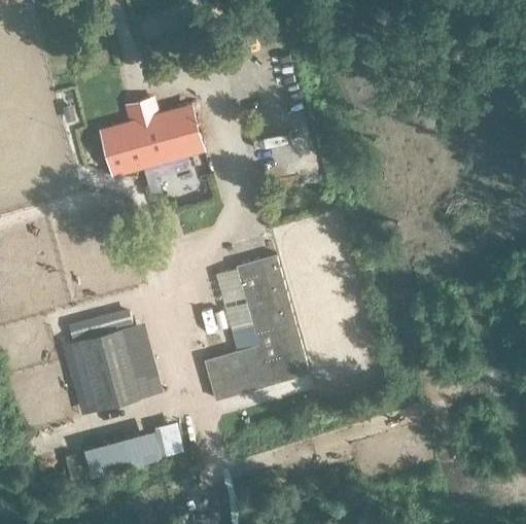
[(127,102),(131,123),(160,116),(155,96),(127,102)]
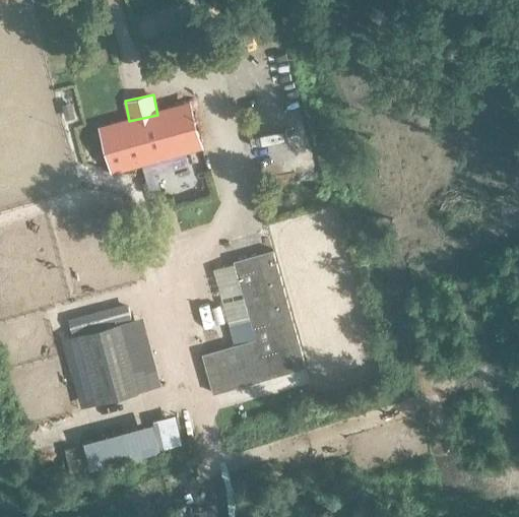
[(100,133),(111,172),(200,146),(190,109),(100,133)]
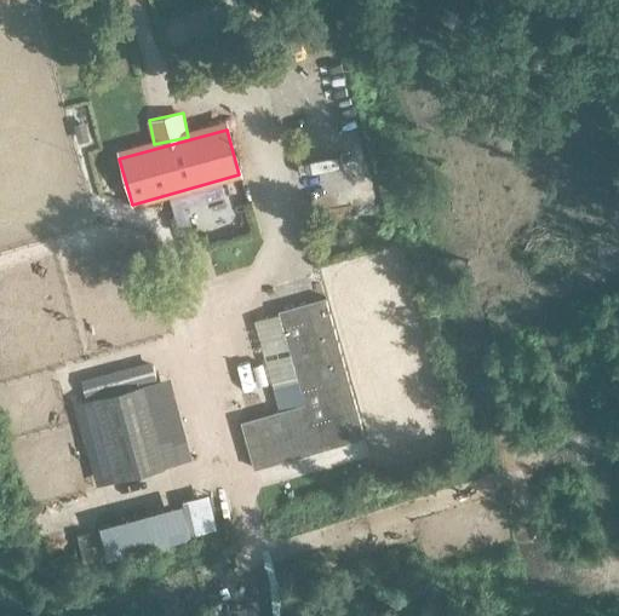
[(240,425),(253,472),(365,441),(325,301),(278,315),(304,408),(240,425)]
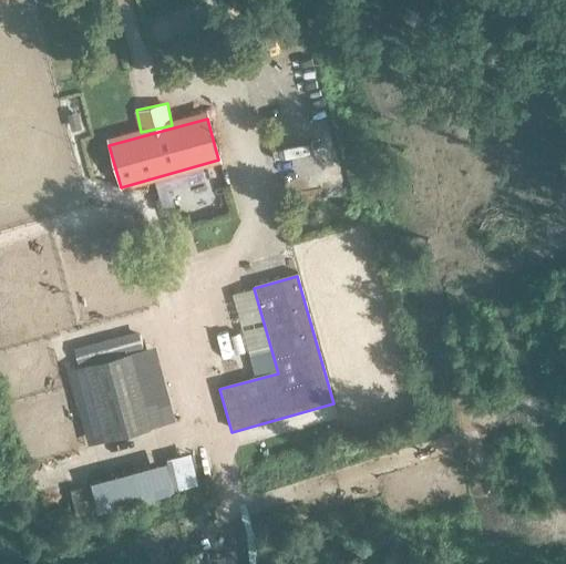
[(143,351),(140,338),(74,356),(79,369),(143,351)]
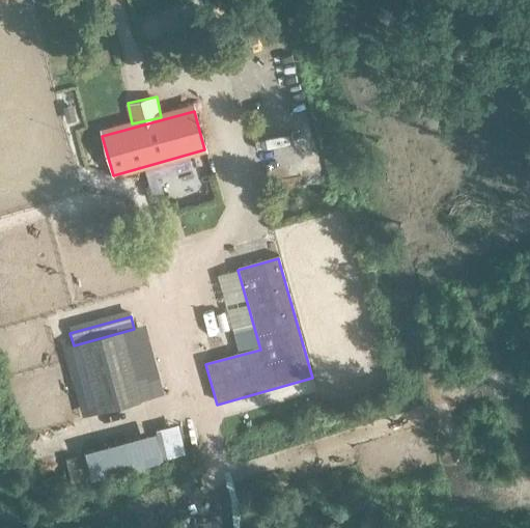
[(134,330),(83,344),(71,348),(90,416),(154,398),(134,330)]
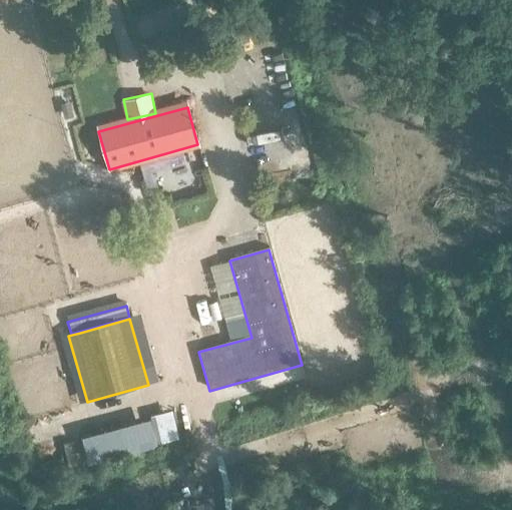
[(149,425),(128,431),(126,432),(132,451),(133,454),(156,447),(149,425)]
